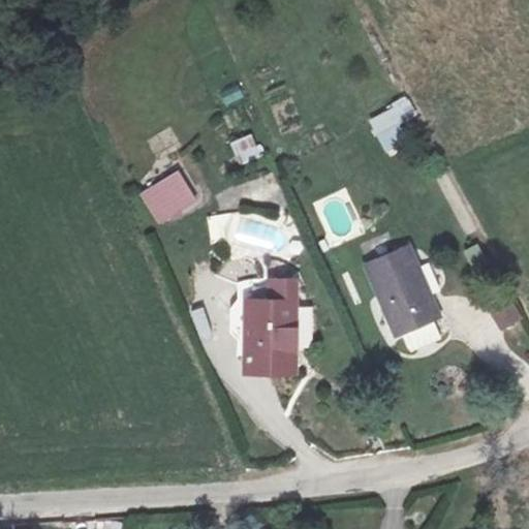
[(368,119),(389,156),(409,144),(400,127),(419,116),(407,96),(368,119)]
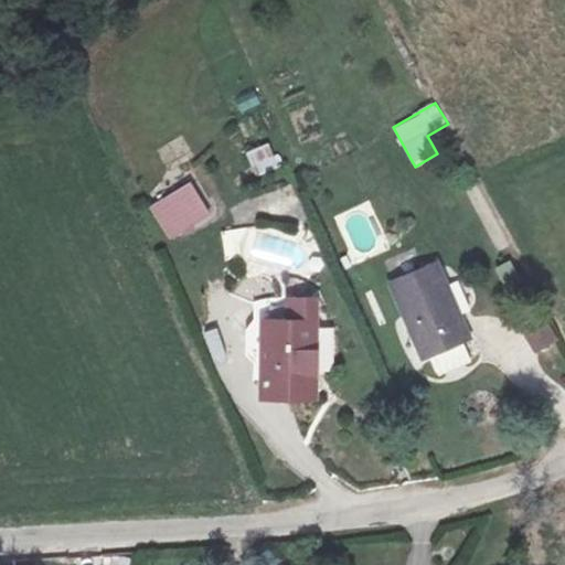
[(270,142),(246,151),(255,174),(278,167),(270,142)]
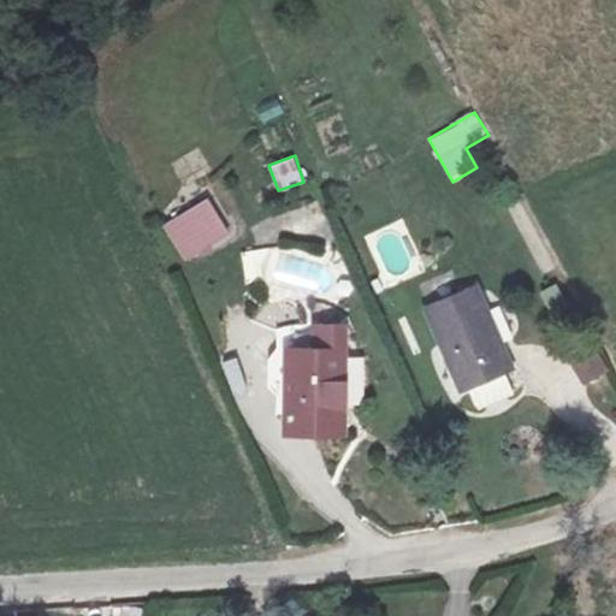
[(211,196),(164,223),(184,260),(231,235),(211,196)]
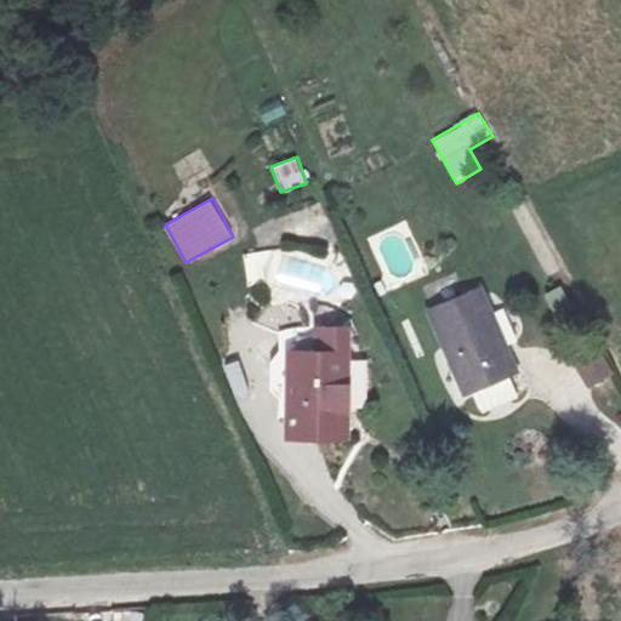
[(479,283),(432,307),(471,385),(518,360),(479,283)]
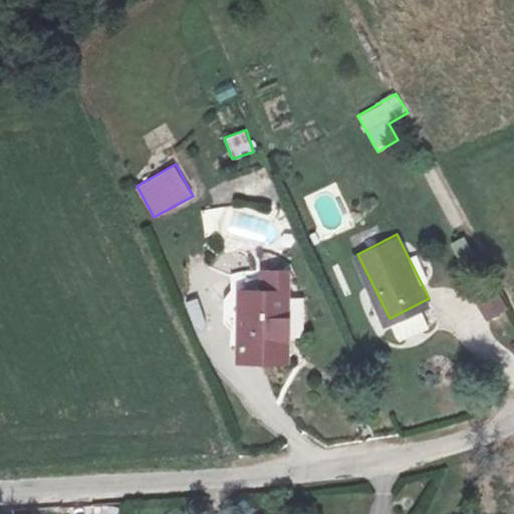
[(272,277),(226,281),(232,349),(280,345),(272,277)]
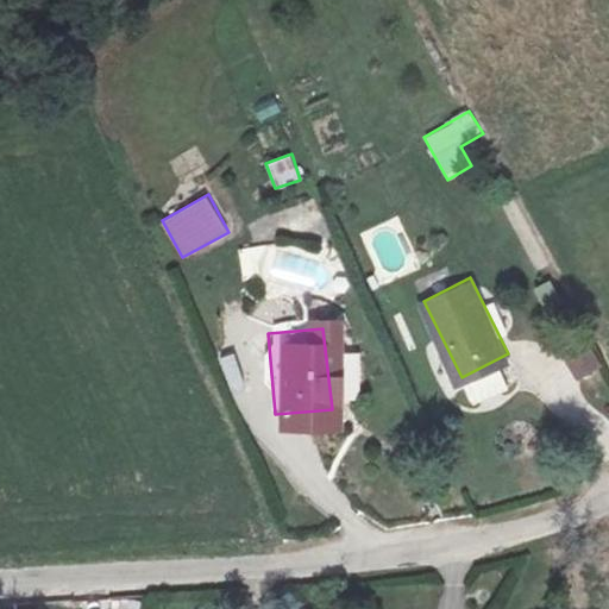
[(584,336),(559,349),(577,381),(602,368),(584,336)]
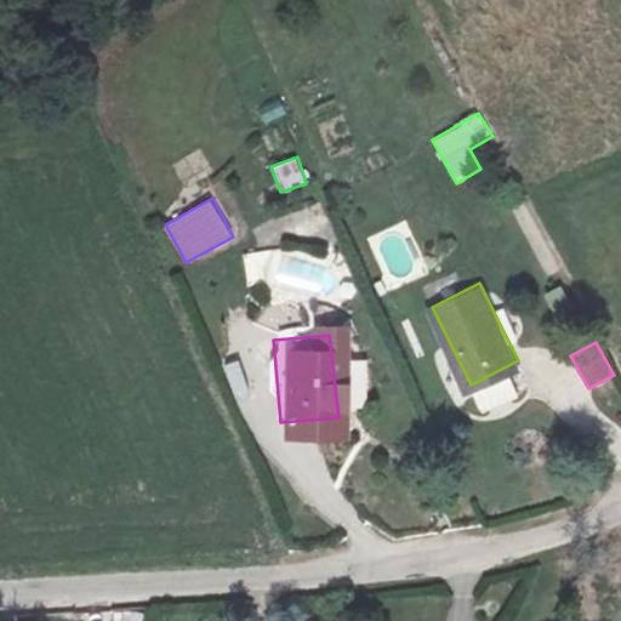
[(620,588),(610,592),(615,613),(620,610),(620,588)]
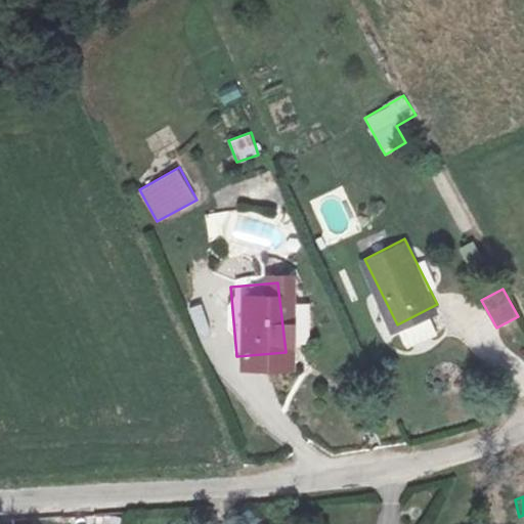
All buildings are outlined.
